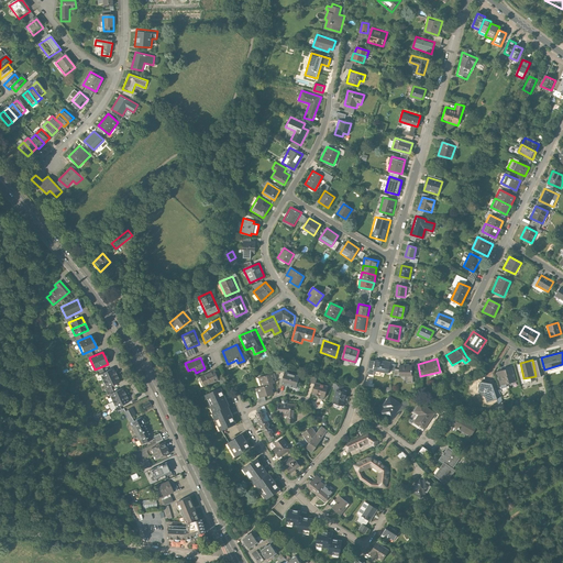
[(395,365),(368,361),(366,373),(393,378),(395,365)]
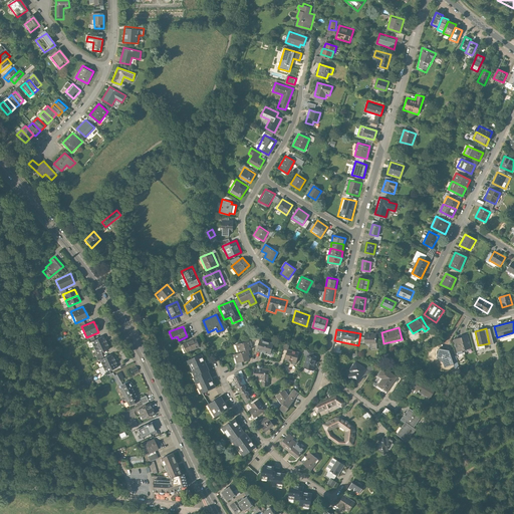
[(376,333),(363,333),(363,343),(370,343),(370,350),(375,350),(376,333)]
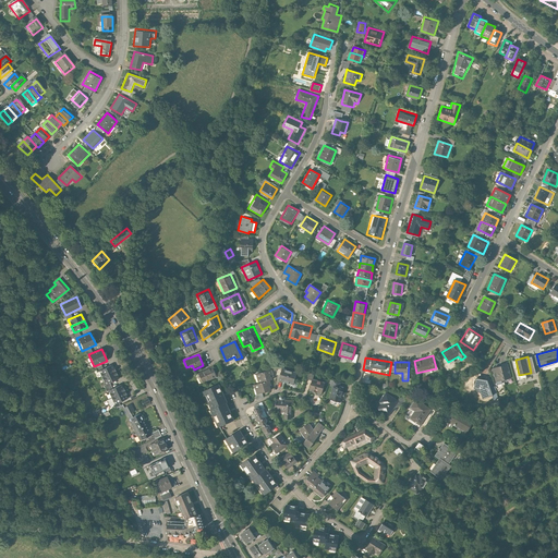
[(507,364),(499,366),(502,380),(511,378),(507,364)]
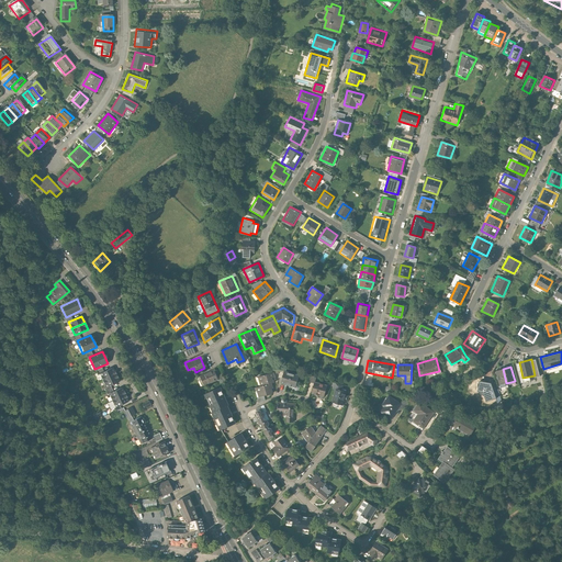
[(98,373),(101,381),(115,374),(112,368),(98,373)]
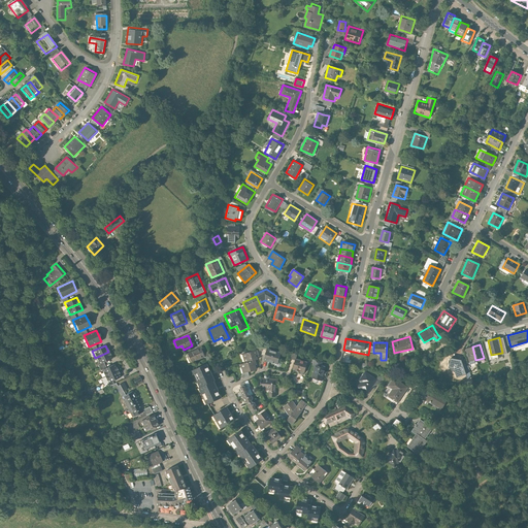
[(472,347),(465,349),(468,362),(475,360),(472,347)]
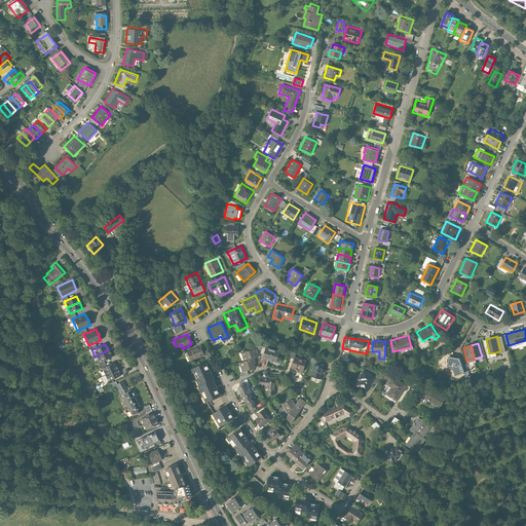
[(204,355),(200,346),(185,353),(190,363),(204,355)]
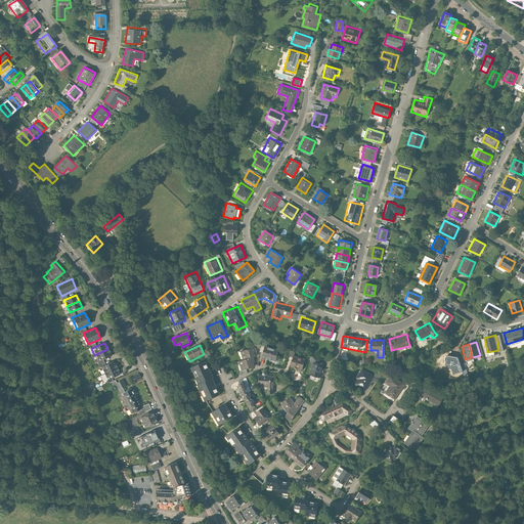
[(279,350),(265,345),(261,357),(275,361),(279,350)]
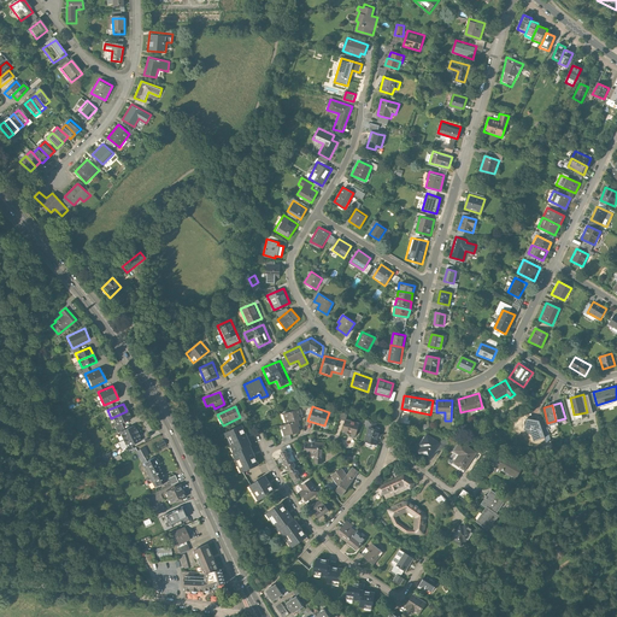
[(299,409),(282,413),(286,424),(300,421),(303,419),(299,409)]
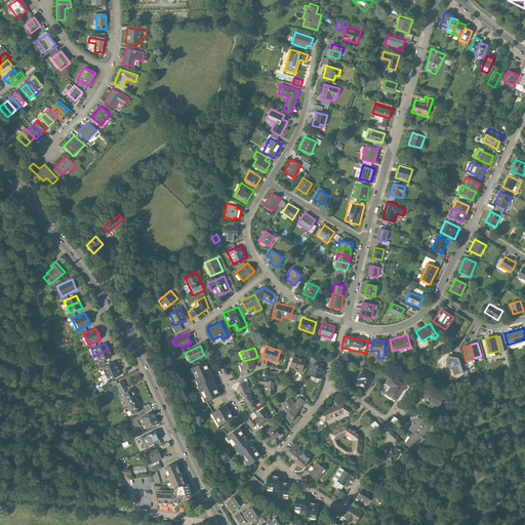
[(94,356),(98,363),(111,357),(108,350),(94,356)]
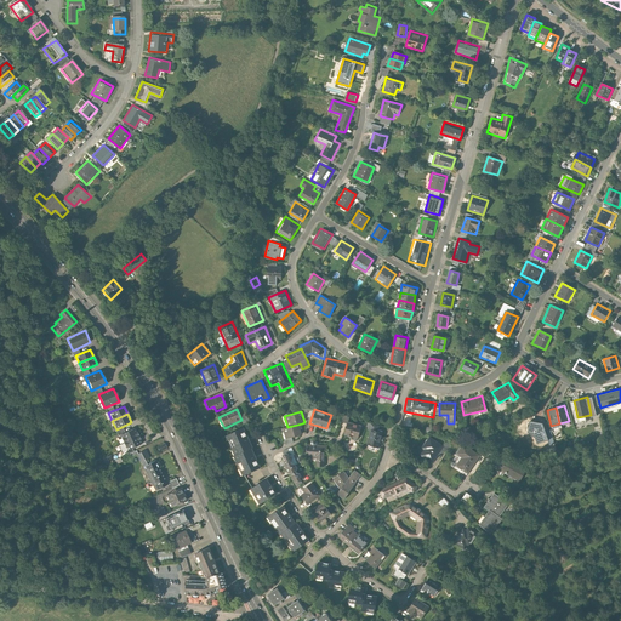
[(542,422),(528,420),(527,433),(533,434),(535,440),(547,436),(542,422)]
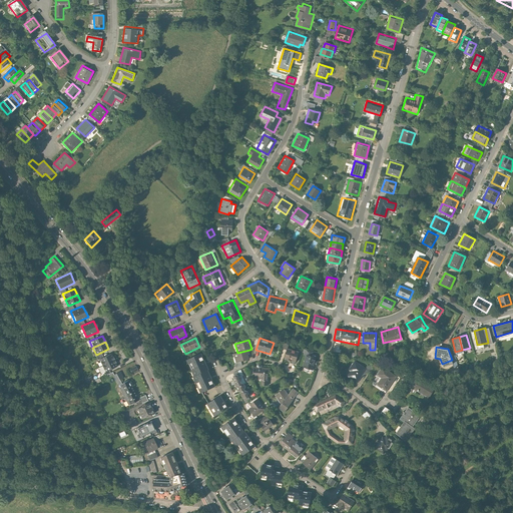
[(299,352),(288,348),(284,359),(296,363),(299,352)]
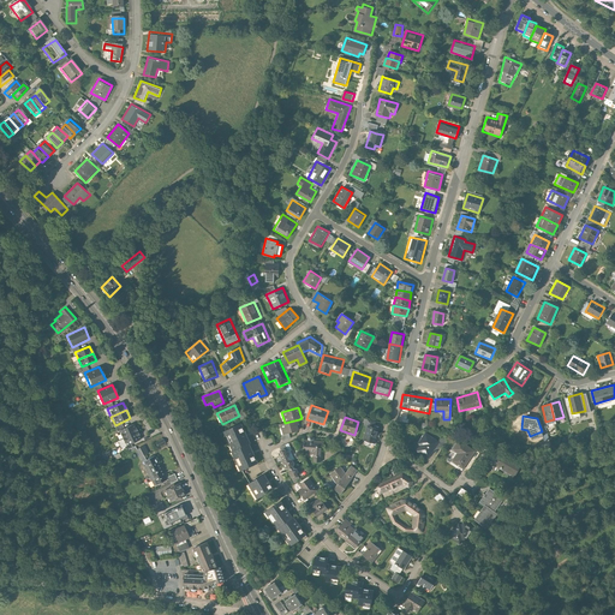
[(285,423),(280,424),(282,435),(302,429),(299,419),(285,423)]
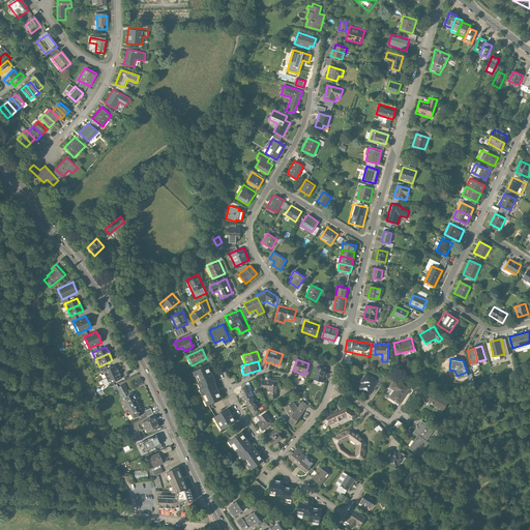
[(216,382),(208,364),(192,372),(200,389),(215,382),(216,382)]
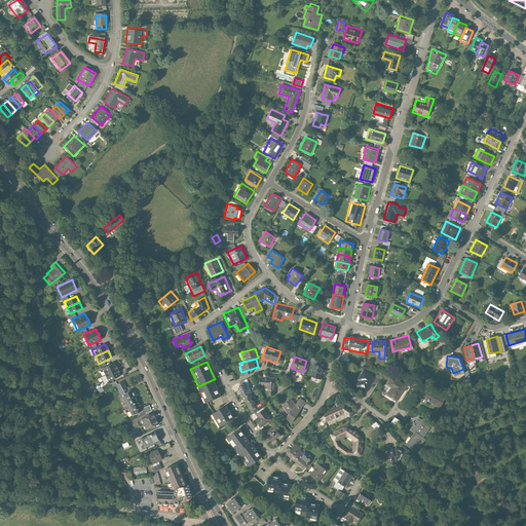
[(117,370),(114,363),(101,369),(104,375),(117,370)]
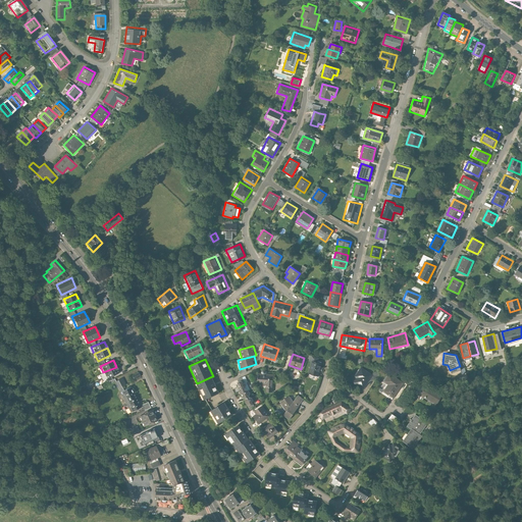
[(320,378),(323,363),(312,361),(309,375),(320,378)]
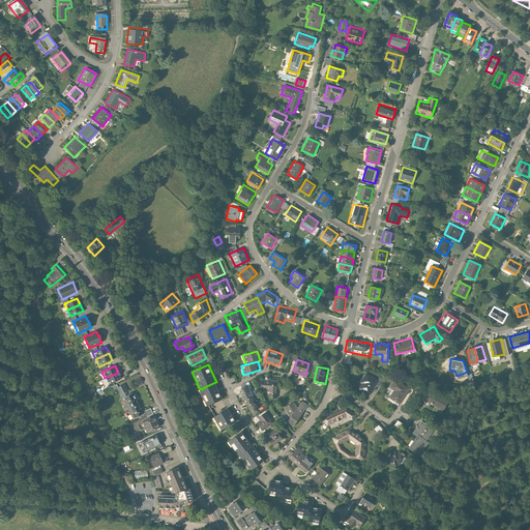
[(121,379),(118,373),(105,378),(108,385),(121,379)]
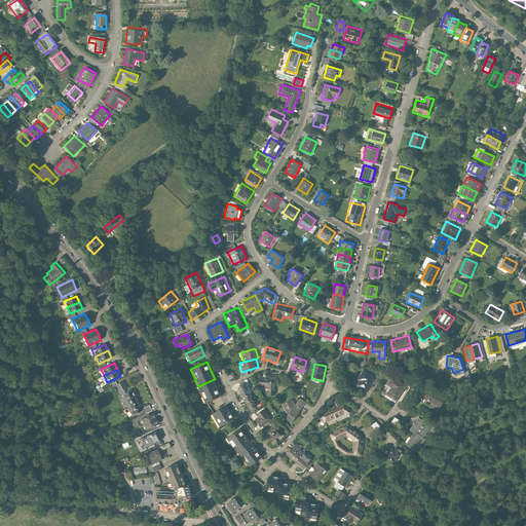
[(375,378),(363,370),(352,384),(366,392),(375,378)]
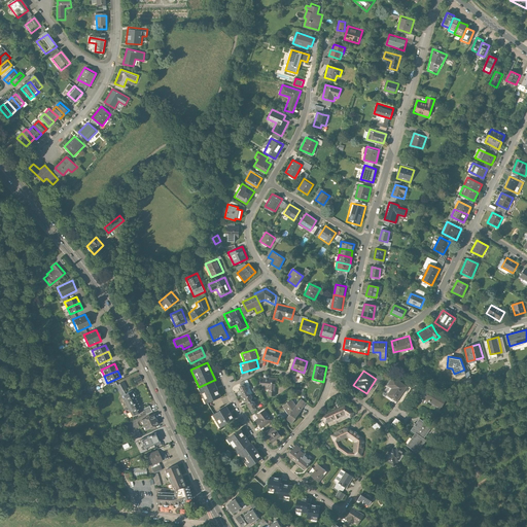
[(277,378),(260,377),(259,388),(269,389),(268,396),(276,396),(277,378)]
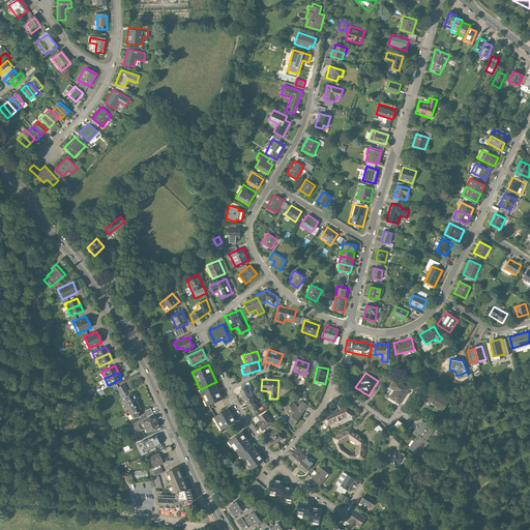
[(392,390),(388,398),(399,405),(409,388),(394,379),(388,387),(392,390)]
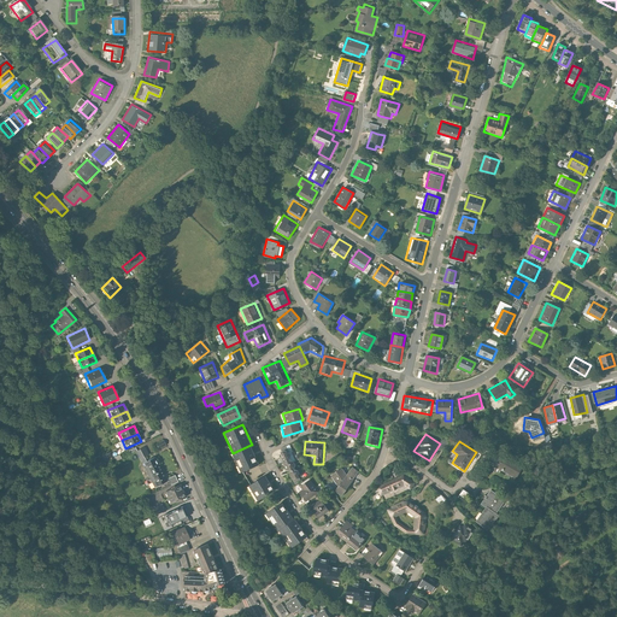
[(231,453),(240,474),(259,465),(251,445),(233,453),(231,453)]
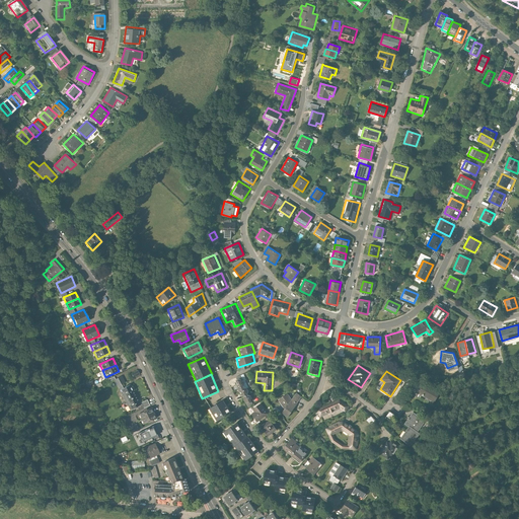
[(135,394),(130,384),(124,387),(122,384),(125,382),(122,375),(114,380),(124,400),(135,394)]
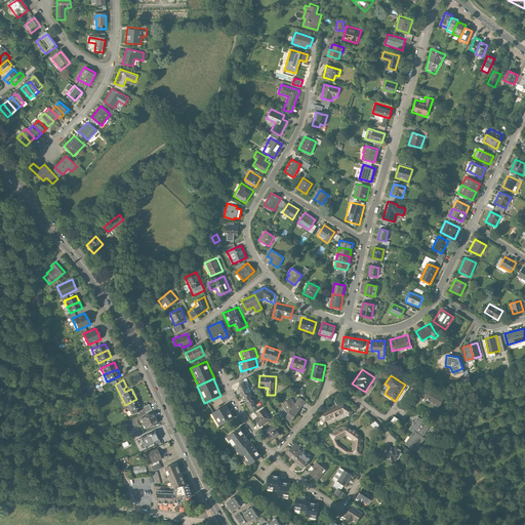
[(244,386),(243,384),(240,386),(239,387),(240,389),(239,391),(241,395),(247,392),(246,391),(247,388),(246,386),(245,386),(244,386)]
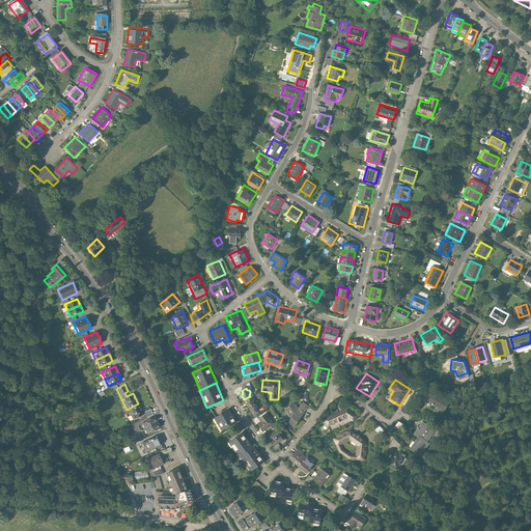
[(451,400),(432,390),(425,402),(444,413),(451,400)]
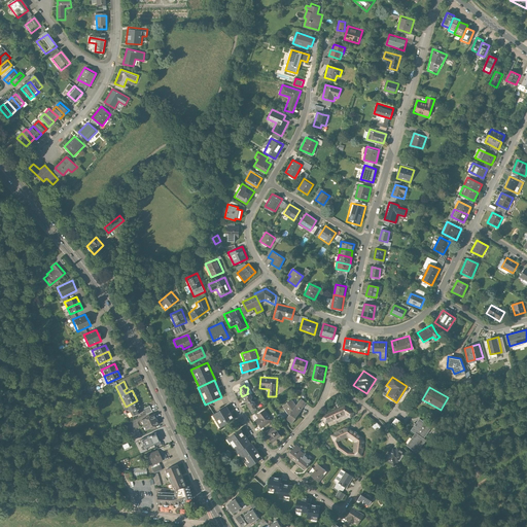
[(248,393),(242,396),(244,401),(247,402),(251,400),(252,397),(251,394),(248,393)]
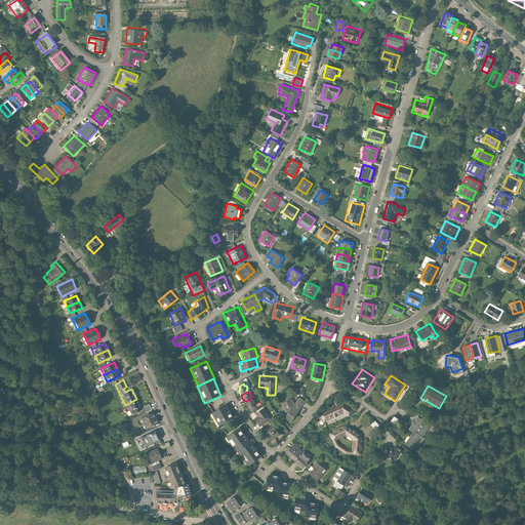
[(291,398),(281,404),(288,414),(292,408),(295,405),(291,398)]
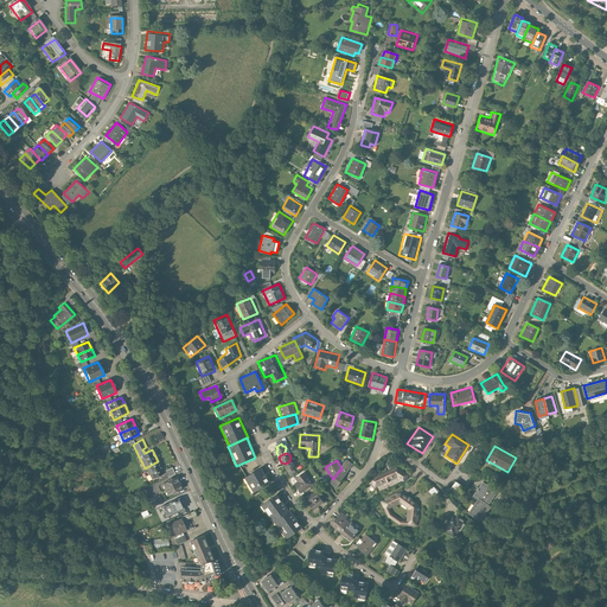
[(345,477),(353,464),(346,460),(342,468),(338,472),(345,477)]
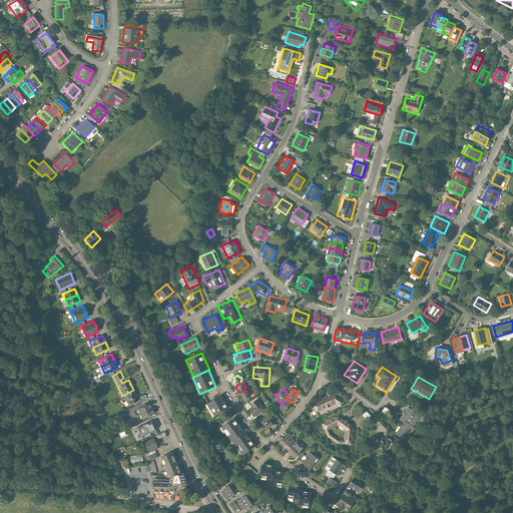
[(139,400),(133,390),(122,396),(128,406),(139,400)]
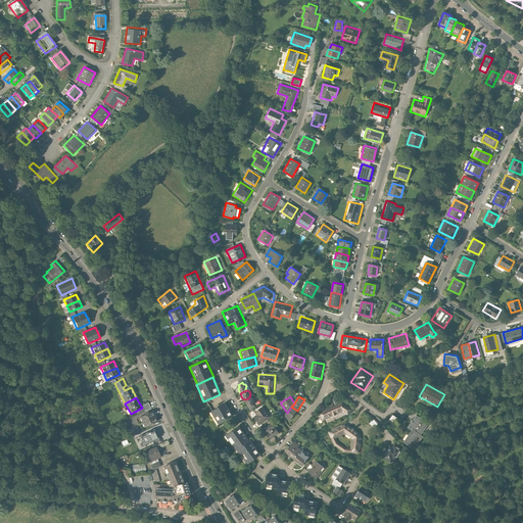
[(249,397),(245,399),(245,401),(247,407),(250,408),(253,406),(252,403),(254,402),(252,399),(249,397)]
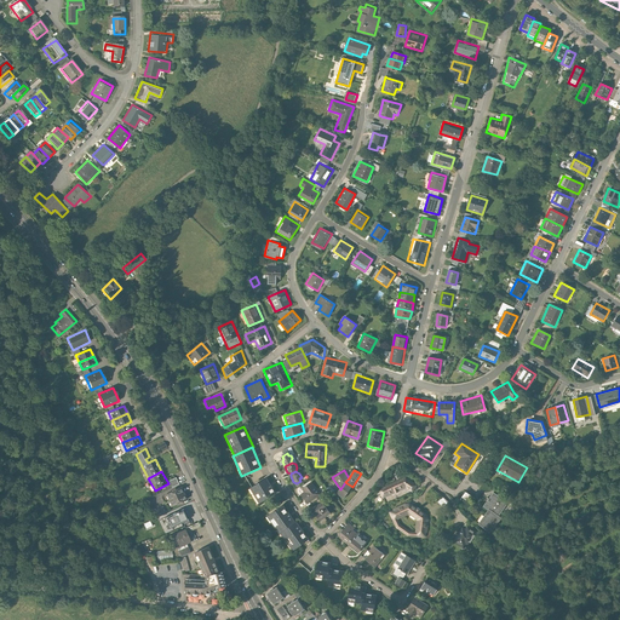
[(177,477),(170,480),(172,487),(181,484),(177,477)]
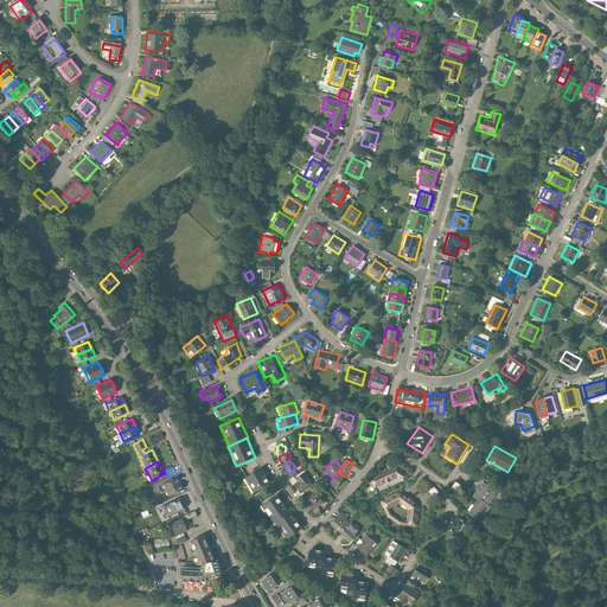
[(374,490),(400,478),(404,481),(409,475),(397,467),(369,479),(374,490)]
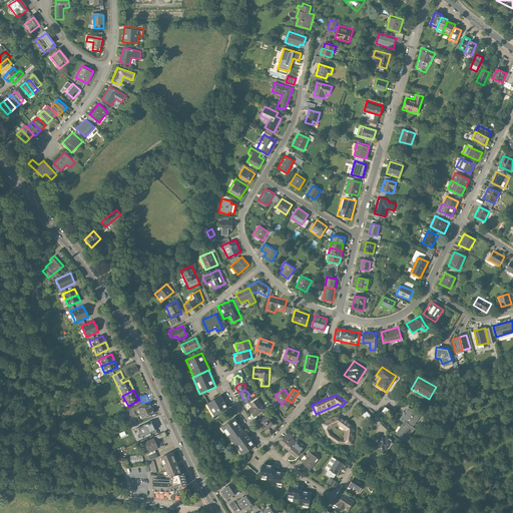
[(228,408),(220,396),(206,405),(214,417),(228,408)]
